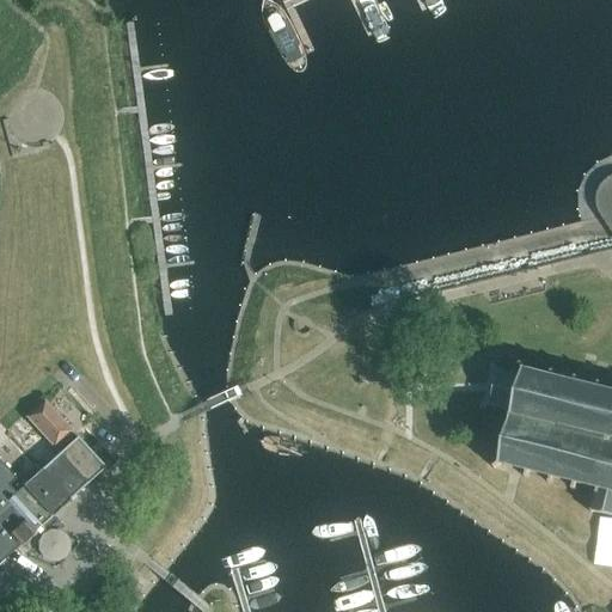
[(598,214),(599,216),(604,224),(611,216),(611,175),(611,176),(609,177),(606,178),(603,181),(601,183),(599,184),(598,187),(597,189),(597,191),(595,193),(594,195),(594,197),(594,200),(594,202),(594,204),(595,207),(595,209),(597,212),(598,214)]
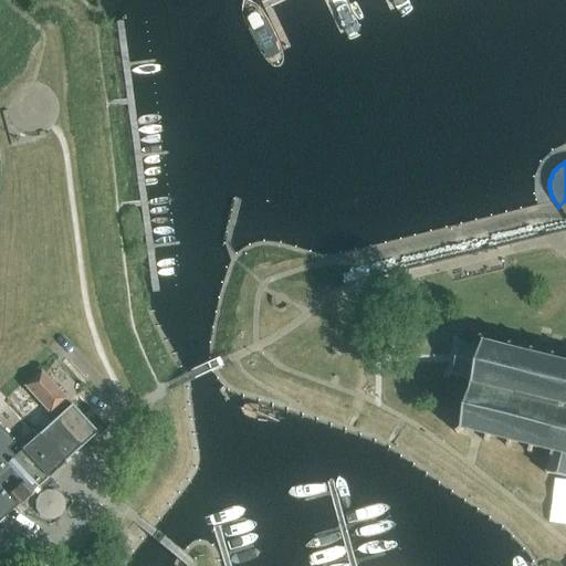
[(474,373),(461,426),(454,430),(456,433),(463,429),(485,435),(483,441),(488,441),(489,436),(507,440),(505,446),(509,447),(511,441),(528,446),(527,452),(531,452),(532,447),(551,451),(549,457),(549,458),(547,470),(544,473),(545,475),(548,473),(565,477),(565,360),(554,358),(555,353),(552,352),(551,357),(532,353),(534,347),(530,346),(528,352),(510,347),(511,342),(509,341),(507,346),(484,341),(481,335),(478,337),(481,343),(481,346),(474,345),(473,346),(472,352),(461,348),(459,346),(457,347),(458,350),(454,367),(453,367),(452,369),(453,370),(457,368),(474,373)]
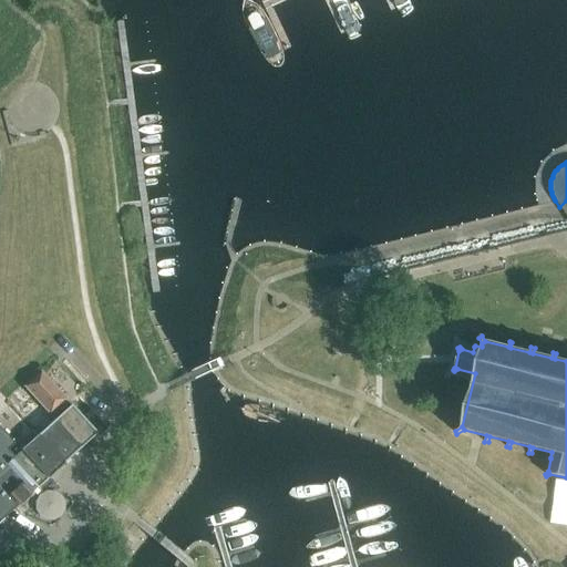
[(73,439),(80,447),(94,434),(39,373),(23,387),(47,412),(72,441),(73,439)]
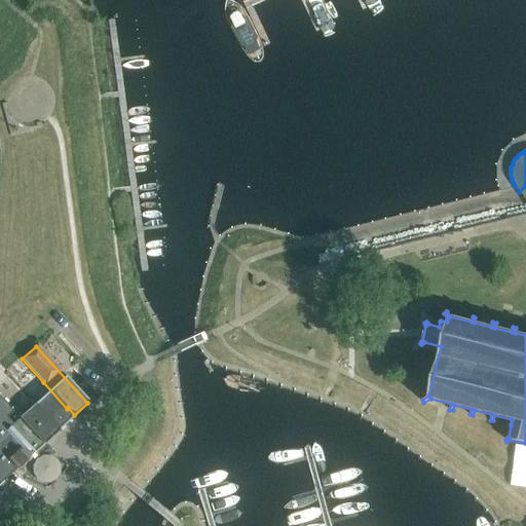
[(67,409),(43,382),(33,392),(28,397),(35,404),(34,404),(35,405),(36,404),(59,429),(74,415),(68,407),(67,409)]
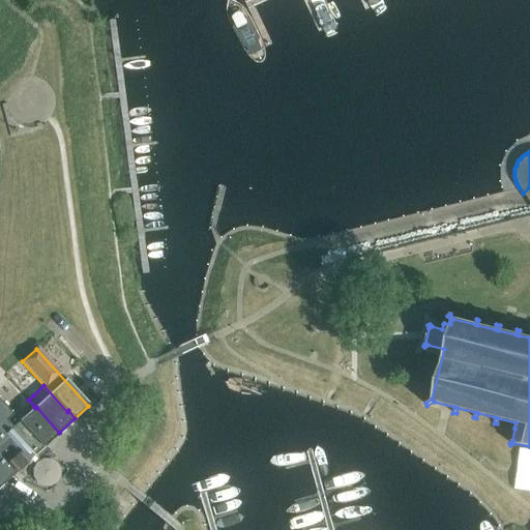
[(0,486),(43,446),(19,421),(11,427),(6,419),(11,414),(0,401),(0,486)]
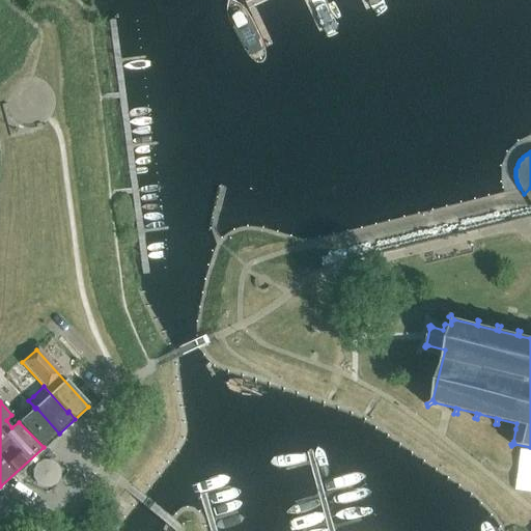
[(34,408),(19,422),(44,447),(59,434),(36,408),(35,409),(34,408)]
